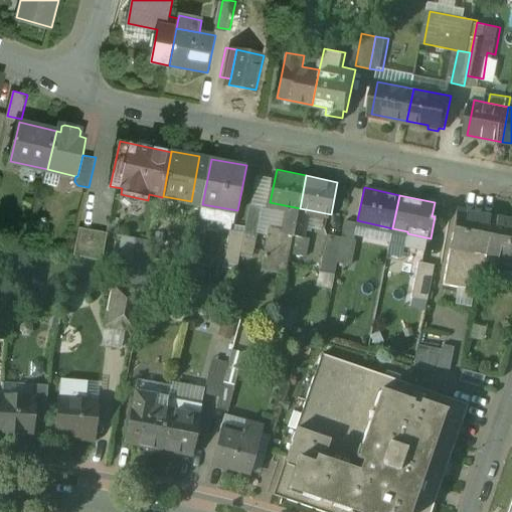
[(264,201),(251,198),(245,228),(258,231),(264,201)]
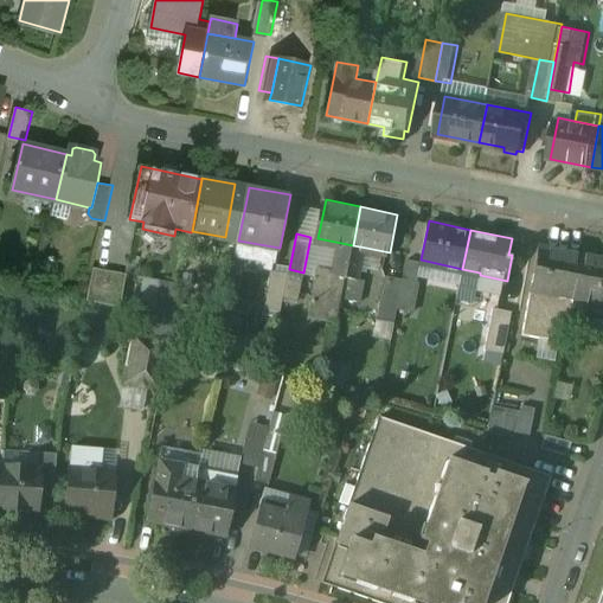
[(337,265),(320,262),(312,300),(342,306),(345,293),(353,245),(341,243),(337,265)]
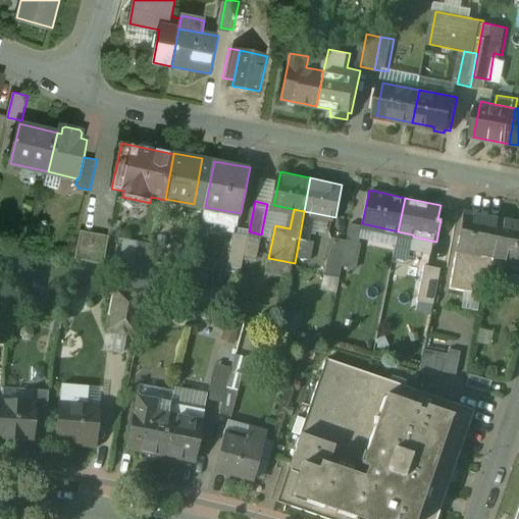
[(502,218),(466,210),(458,250),(483,255),(492,257),(502,218)]
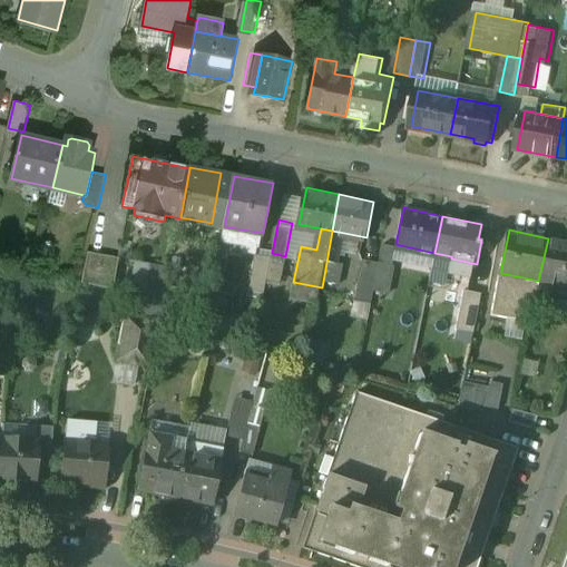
[(344,233),(332,231),(324,275),(342,279),(345,261),(339,260),(344,233)]
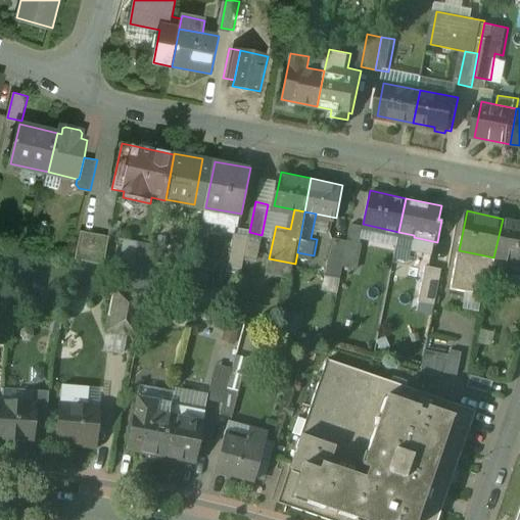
[(519,222),(503,219),(493,257),(506,261),(519,263),(519,222)]
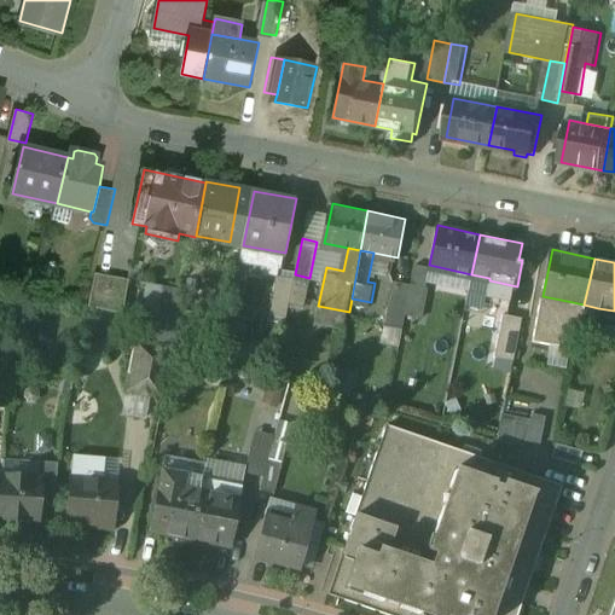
[(131,279),(97,272),(90,306),(125,313),(131,279)]
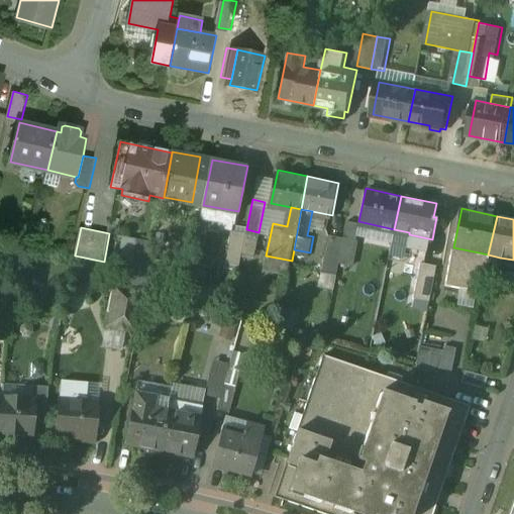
[(343,236),(329,233),(322,270),(336,272),(339,261),(343,236)]
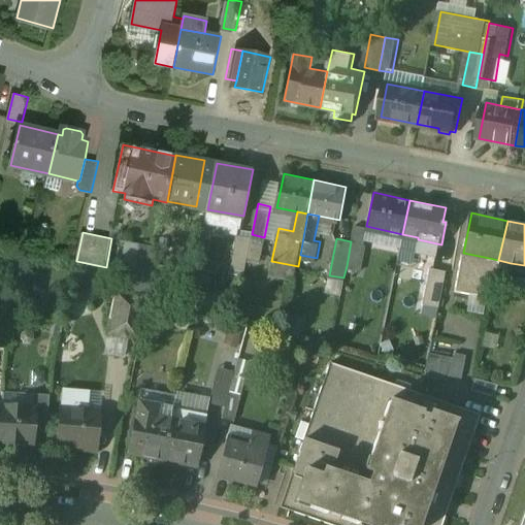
[(158,248),(127,240),(107,332),(140,338),(148,301),(150,288),(155,264),(158,248)]
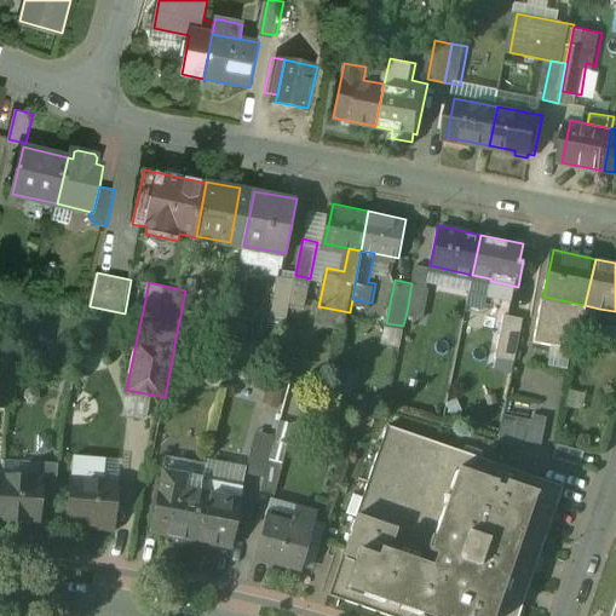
[(429,287),(412,283),(407,312),(424,315),(429,287)]
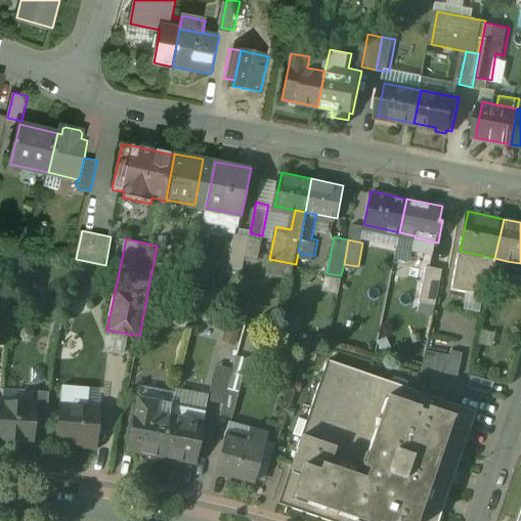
[(485,256),(460,251),(452,287),(487,294),(489,284),(476,280),(479,266),(483,267),(485,256)]
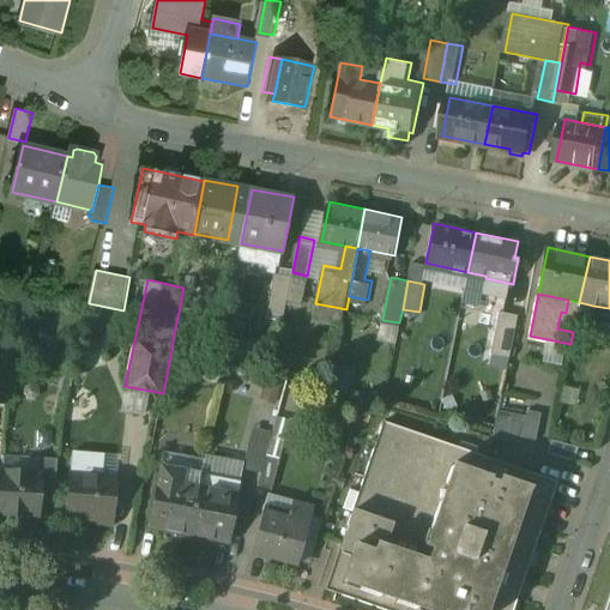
[(579,302),(568,300),(566,313),(561,312),(557,328),(573,332),(579,302)]
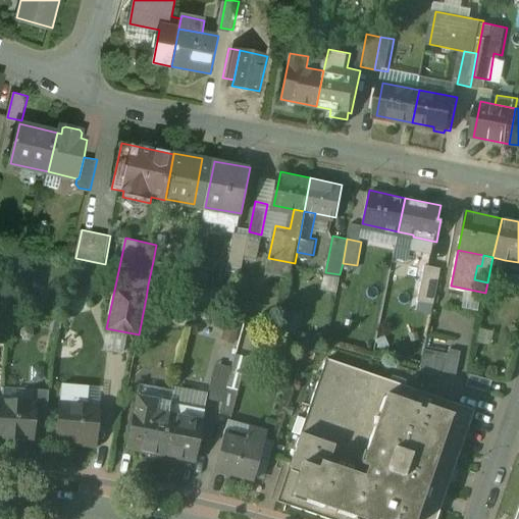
[(505,260),(492,257),(487,282),(503,286),(506,271),(503,270),(505,260)]
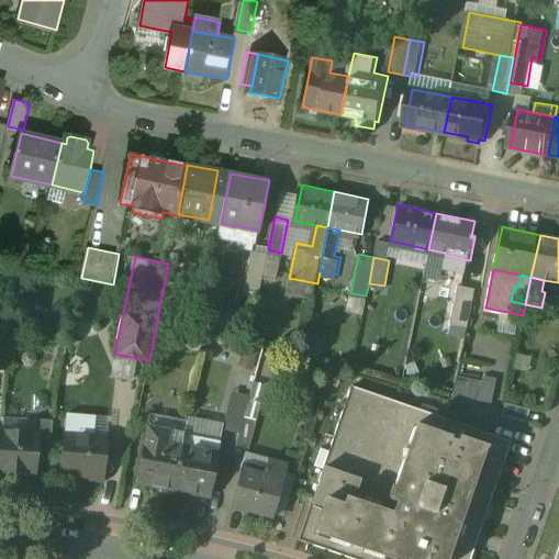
[(198,287),(165,281),(159,306),(192,313),(198,287)]
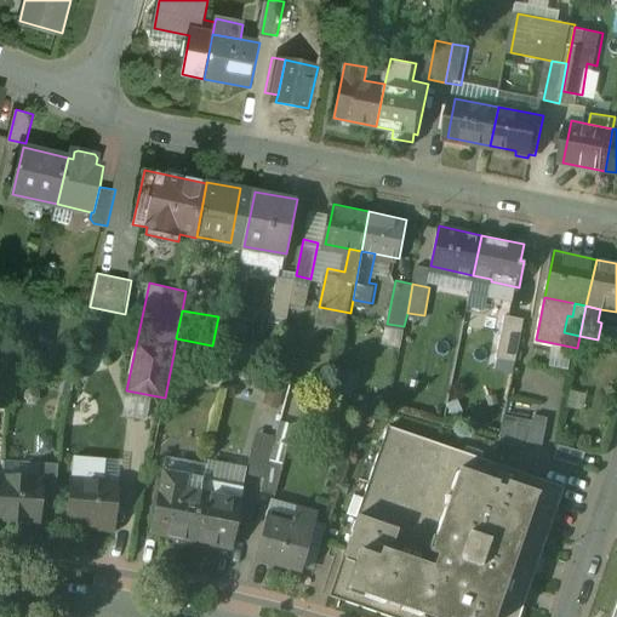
[(525,315),(510,313),(504,338),(519,341),(525,315)]
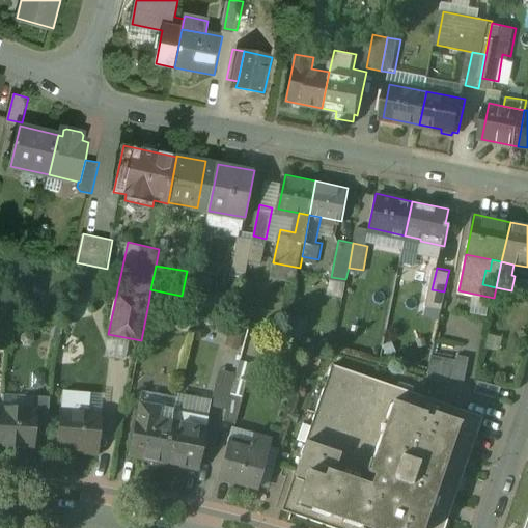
[(444,292),(432,289),(429,301),(442,303),(444,292)]
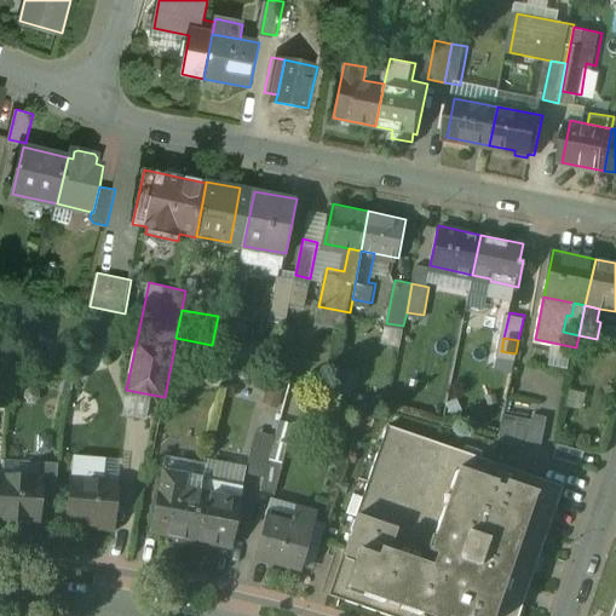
[(286,402),(289,386),(272,384),(270,399),(286,402)]
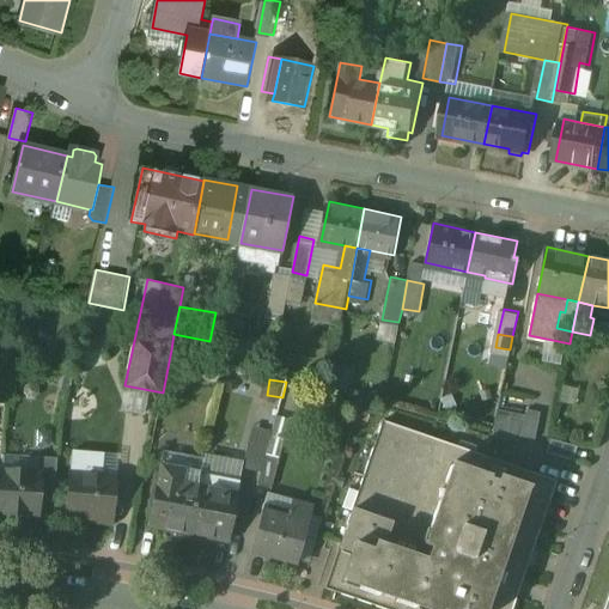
[(525,410),(498,406),(492,436),(519,442),(521,436),(525,410)]
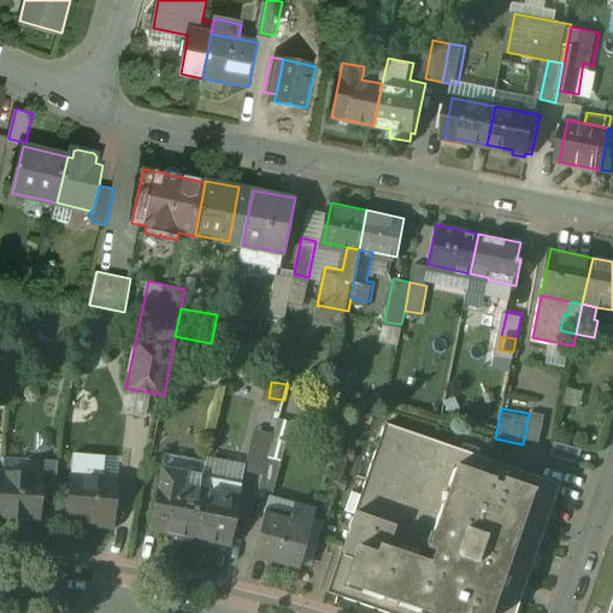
[(544,411),(530,408),(529,413),(524,438),(538,441),(544,411)]
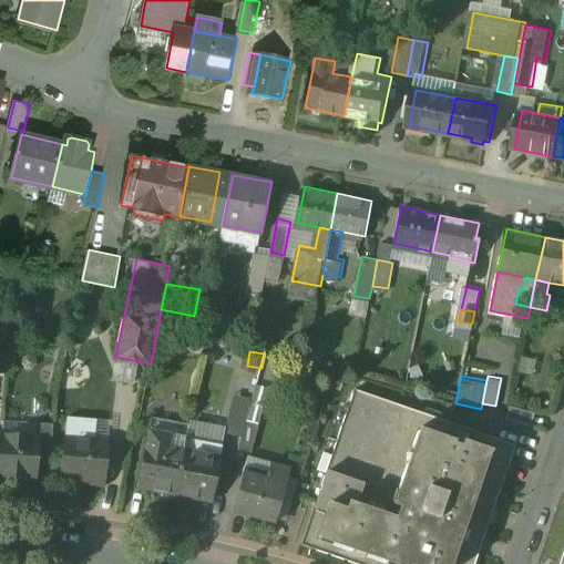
[(411,408),(355,389),(303,543),(366,563),(475,563),(516,443),(434,416),(411,408)]
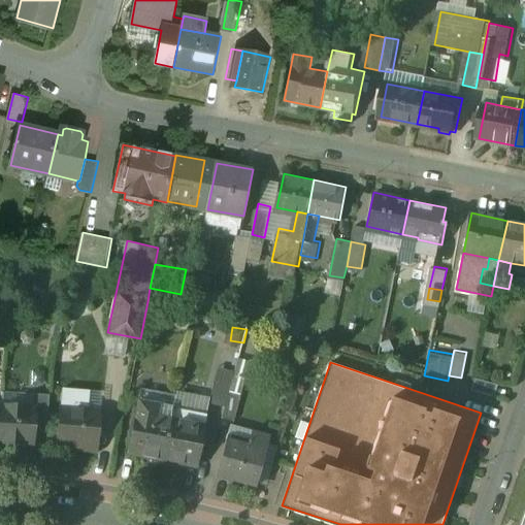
[(407,379),(385,370),(383,380),(404,387),(407,379)]
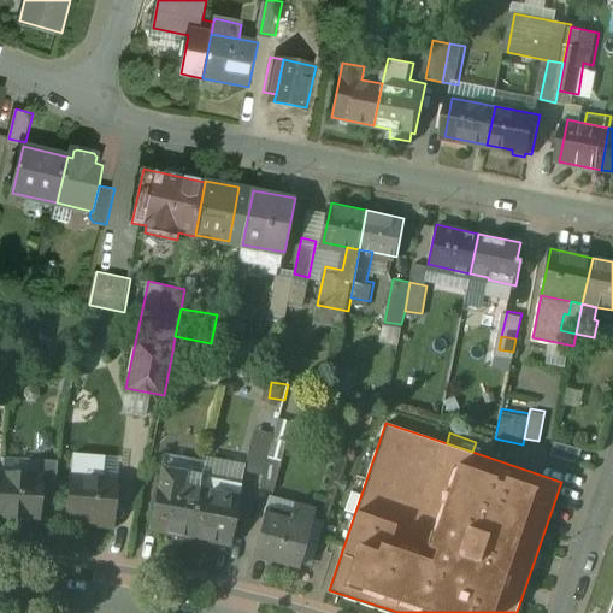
[(289,442),(275,437),(269,457),(283,461),(289,442)]
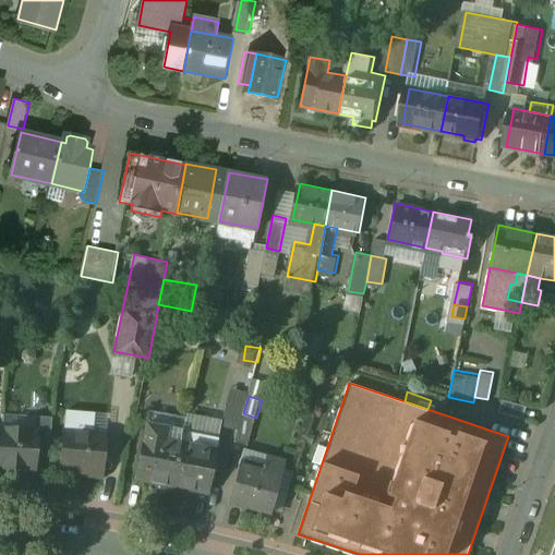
[(526,406),(501,399),(498,411),(522,418),(526,406)]
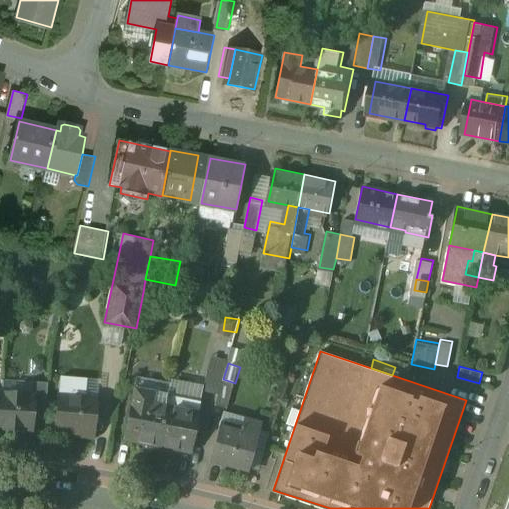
[(36,381),(4,379),(3,393),(0,429),(33,431),(33,417),(36,381)]
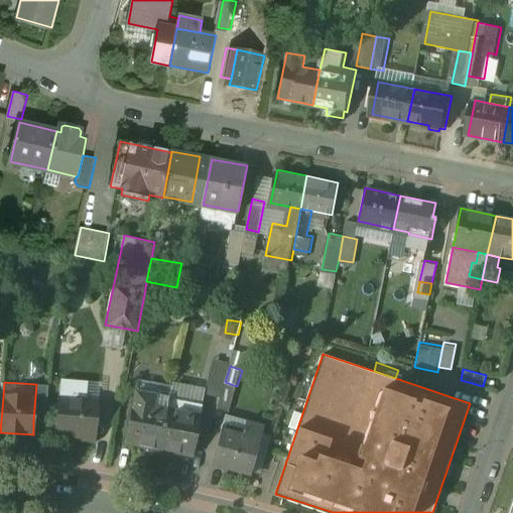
[(225,382),(219,407),(230,410),(237,386),(225,382)]
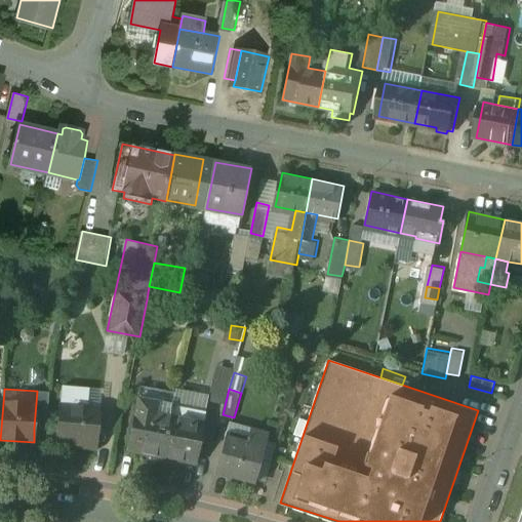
[(50,392),(37,391),(34,428),(48,429),(50,392)]
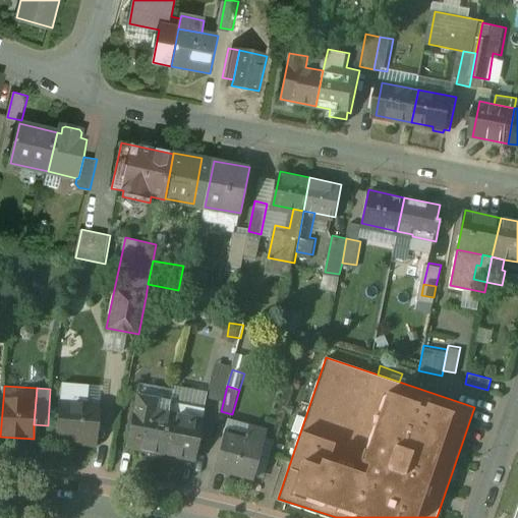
[(88,392),(60,391),(59,404),(82,405),(82,399),(87,400),(88,392)]
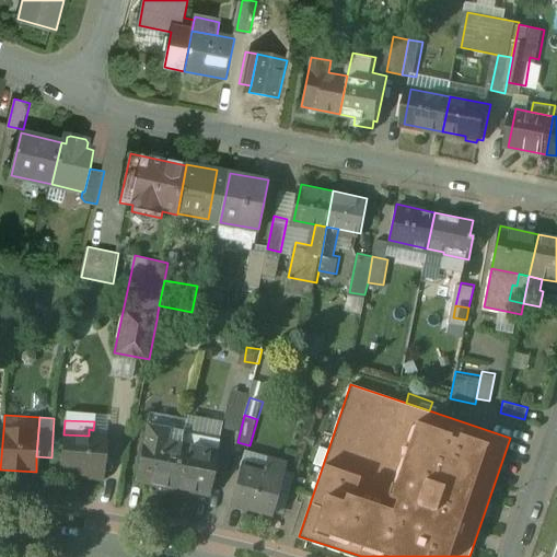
[(170,430),(146,426),(136,482),(174,487),(182,445),(167,442),(170,430)]
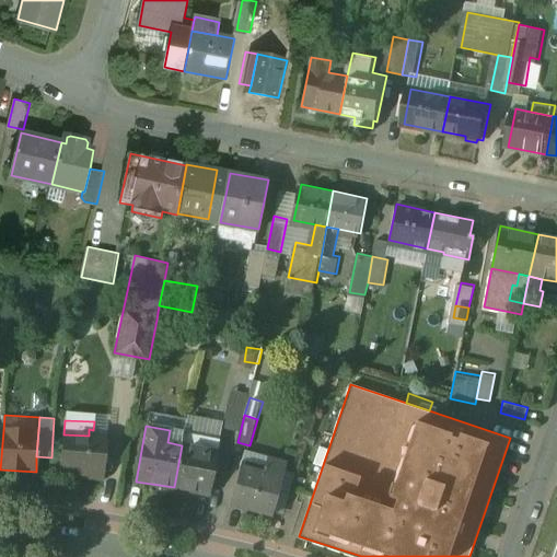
[(64,434),(61,434),(59,475),(83,476),(83,479),(103,479),(105,437),(89,436),(64,434)]
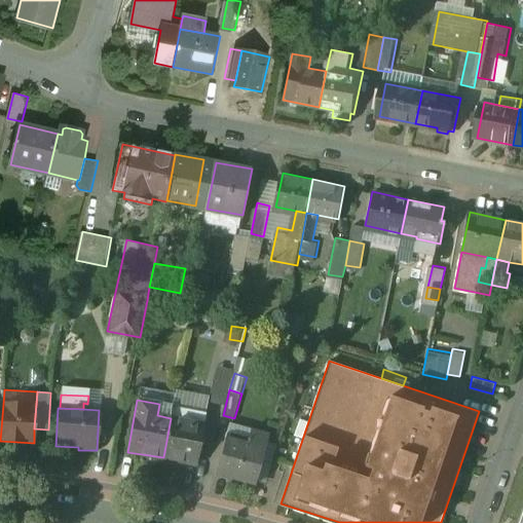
[(187,409),(185,420),(171,418),(163,457),(196,464),(206,412),(187,409)]
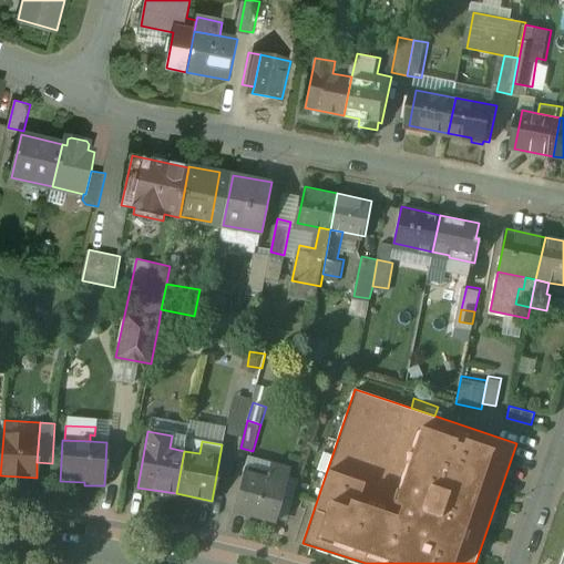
[(268,477),(246,470),(235,509),(276,520),(291,467),(273,461),(268,477)]
